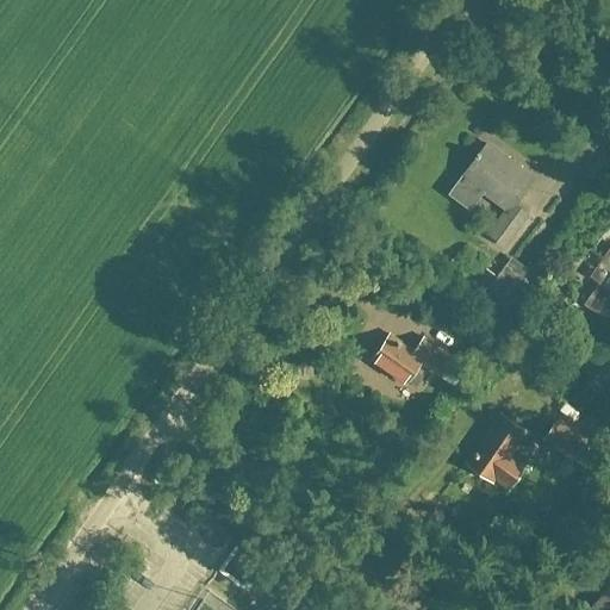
[(527,213),(514,204),(534,178),(487,143),(480,154),(478,151),(474,155),(477,157),(464,175),(509,209),(490,234),(504,244),(527,213)]
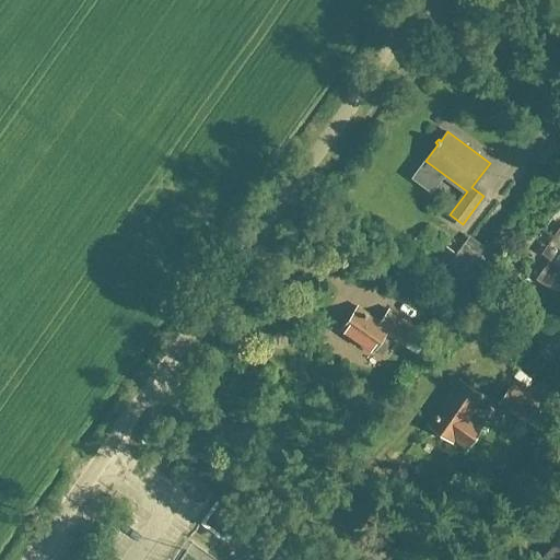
[(476,249),(502,219),(489,207),(463,237),(476,249)]
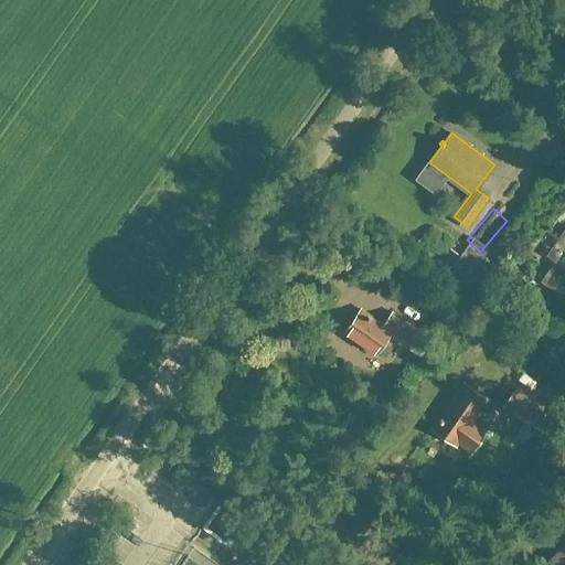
[(556,260),(552,267),(542,283),(553,290),(564,298),(564,230),(563,233),(548,254),(556,260)]
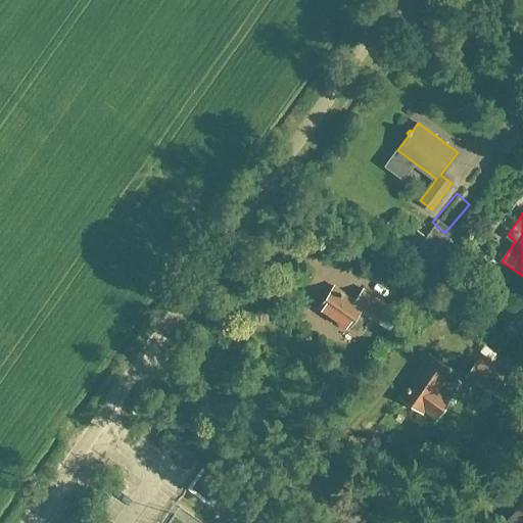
[(355,247),(343,238),(336,248),(348,257),(355,247)]
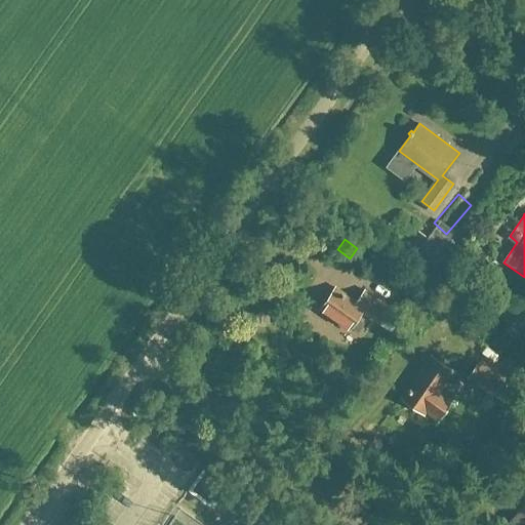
[(362,311),(380,323),(390,310),(364,291),(356,304),(335,289),(321,310),(349,329),(362,311)]
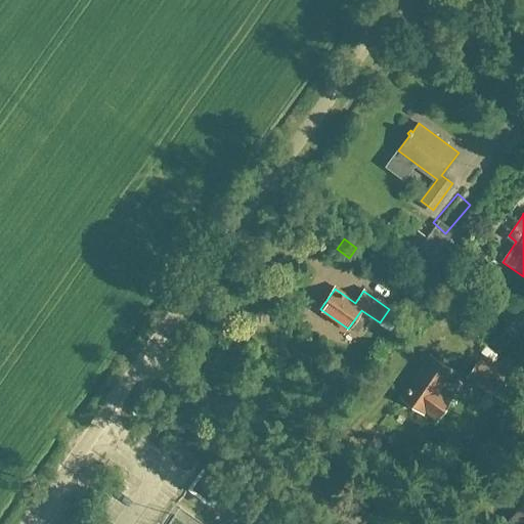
[(443,411),(450,401),(437,392),(451,370),(431,356),(401,398),(423,412),(430,402),(443,411)]
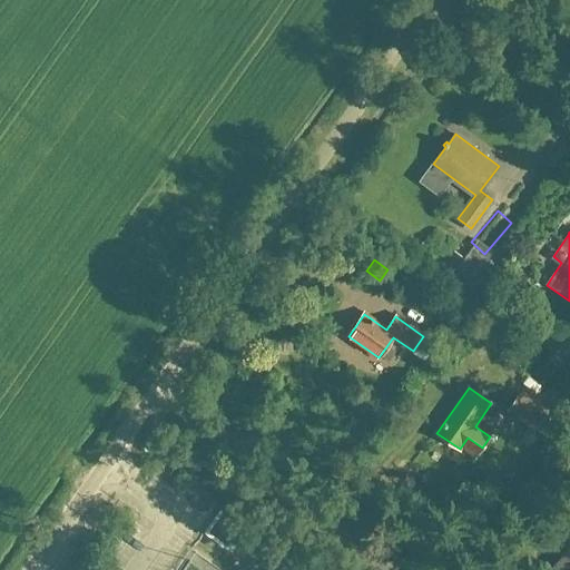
[(534,428),(544,413),(519,395),(509,410),(534,428)]
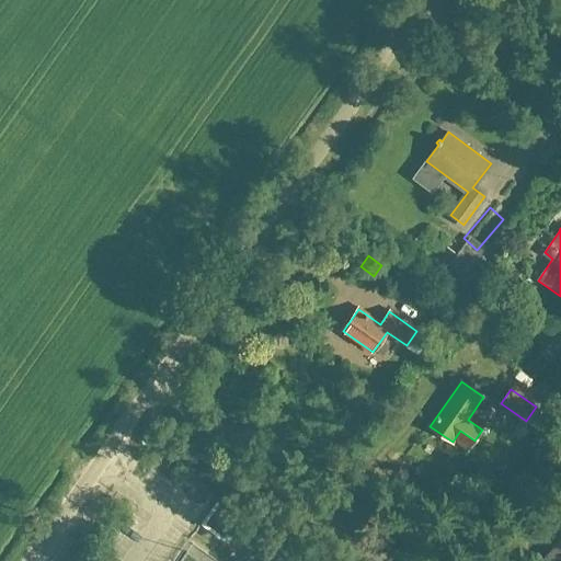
[(560,560),(560,537),(544,560),(545,560),(560,560)]
